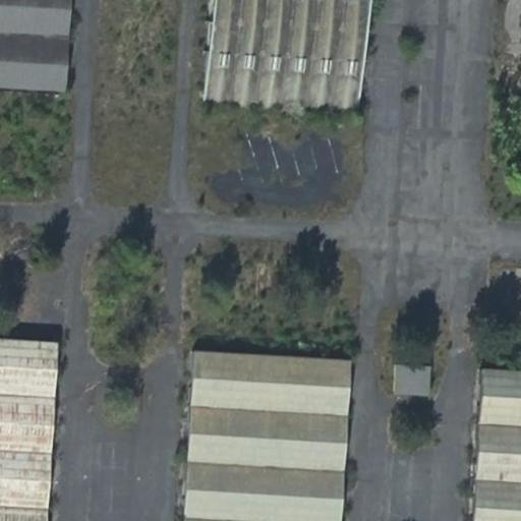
[(0,0),(0,79),(63,83),(67,0),(0,0)]
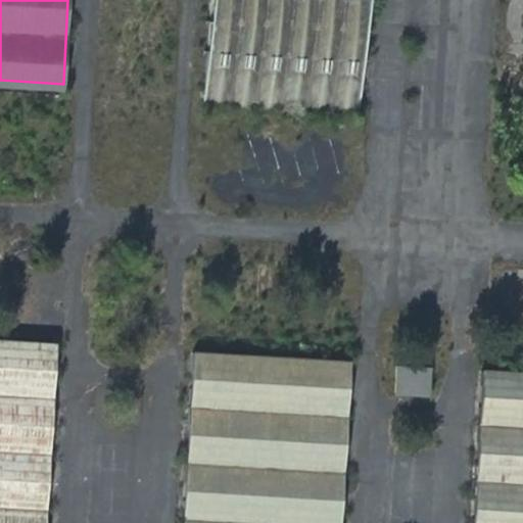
[(369,0),(211,0),(204,104),(362,114),(369,0)]
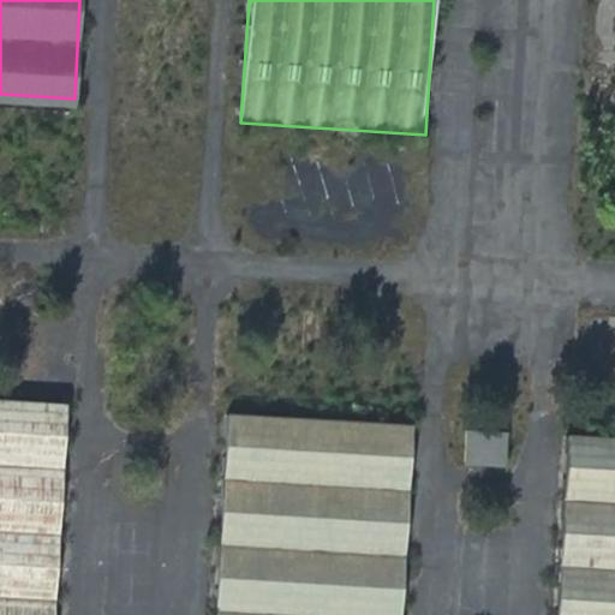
[(55,614),(70,406),(0,401),(0,614),(55,614)]
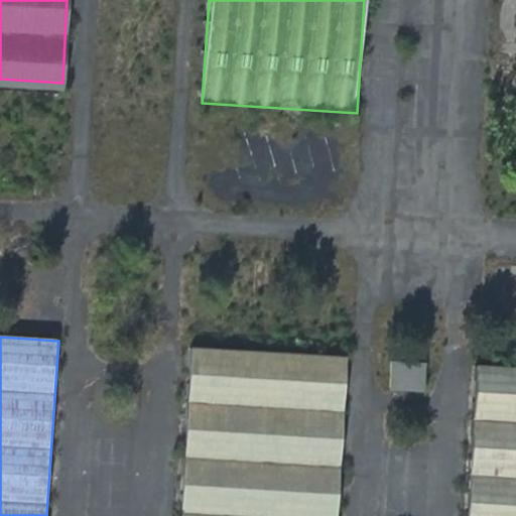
[(337,515),(347,357),(191,347),(180,515),(337,515)]
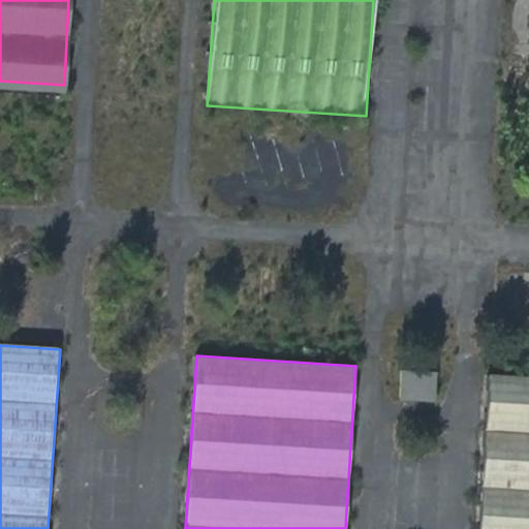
[(401,371),(400,399),(437,402),(438,373),(401,371)]
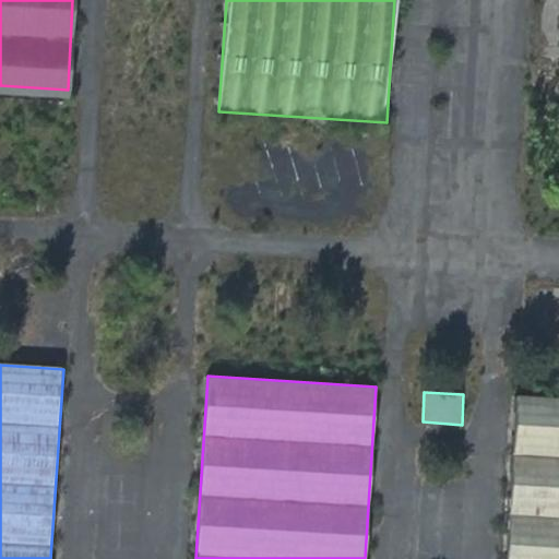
[(558,558),(558,401),(518,399),(507,558),(558,558)]
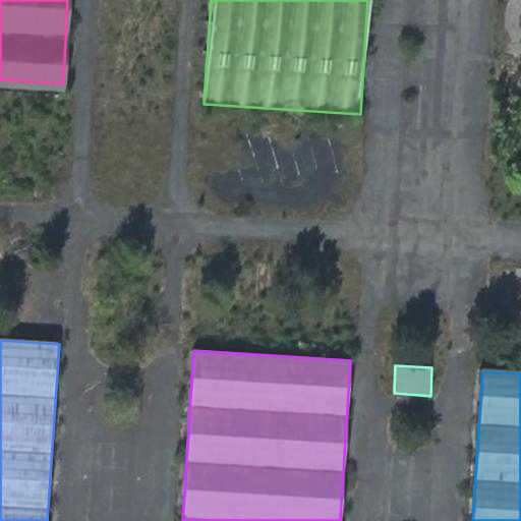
All buildings are outlined.
